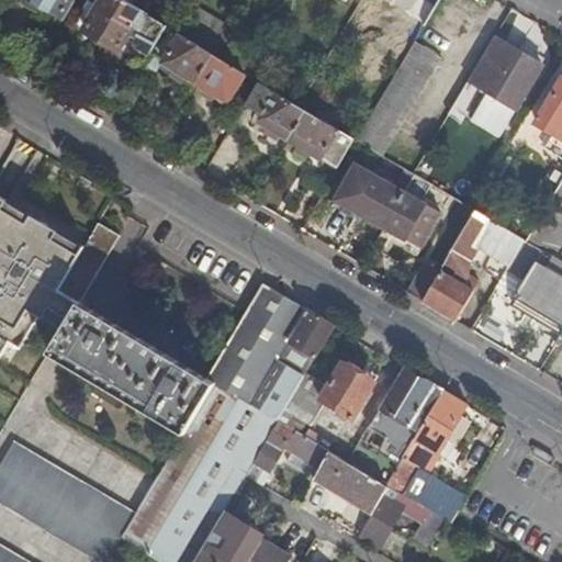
[(71,0),(19,0),(19,1),(42,14),(47,6),(63,15),(71,0)]
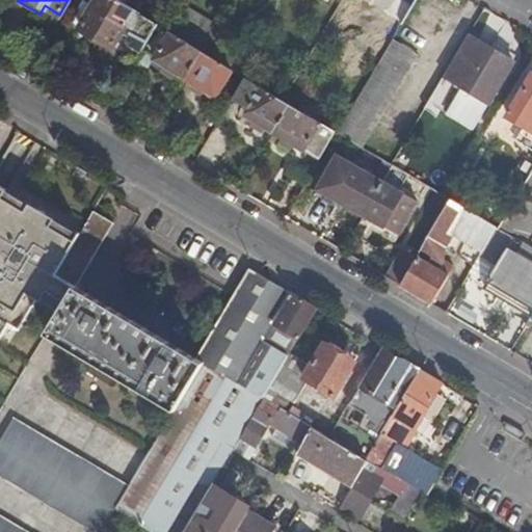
[(115,0),(98,0),(81,28),(113,47),(124,29),(131,33),(141,15),(115,0)]
